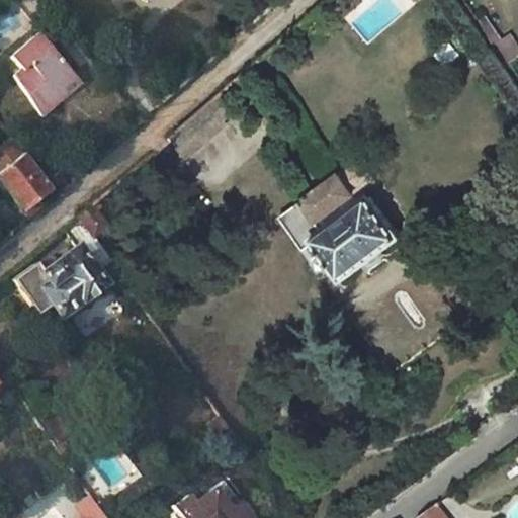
[(517,53),(504,34),(493,41),(506,60),(517,53)]
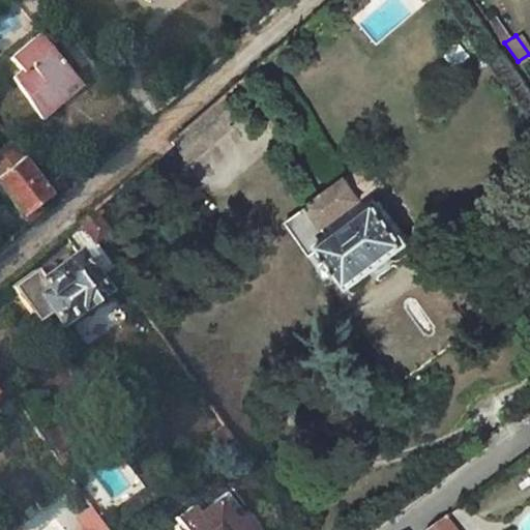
[(60,101),(81,84),(42,38),(12,63),(22,75),(10,85),(42,124),(64,106),(60,101)]
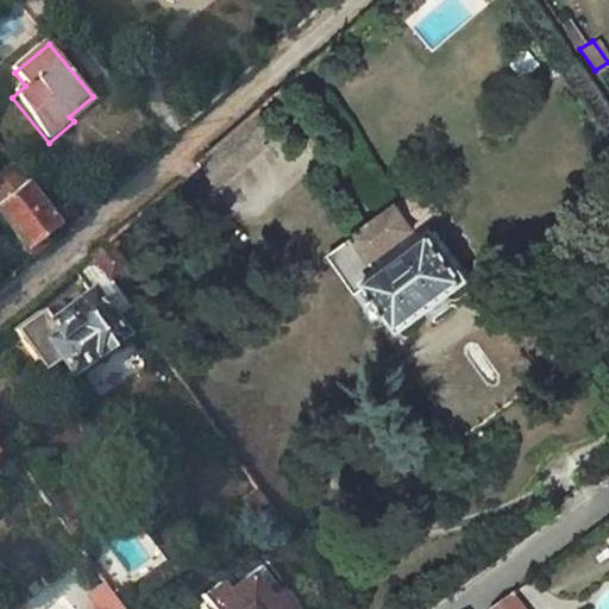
[(8,162),(0,168),(0,217),(31,256),(50,239),(43,230),(55,221),(8,162)]
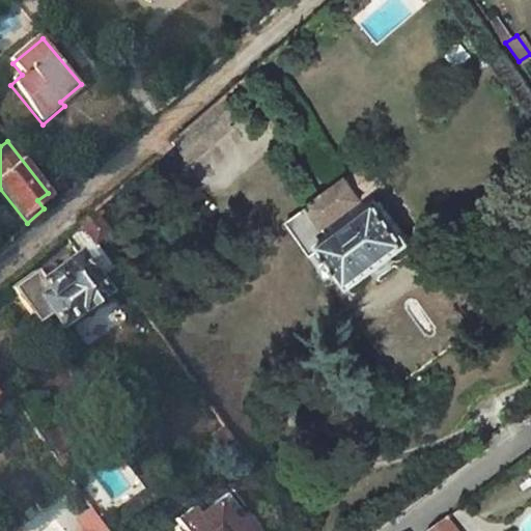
[(367,164),(285,220),(301,243),(383,185),(367,164)]
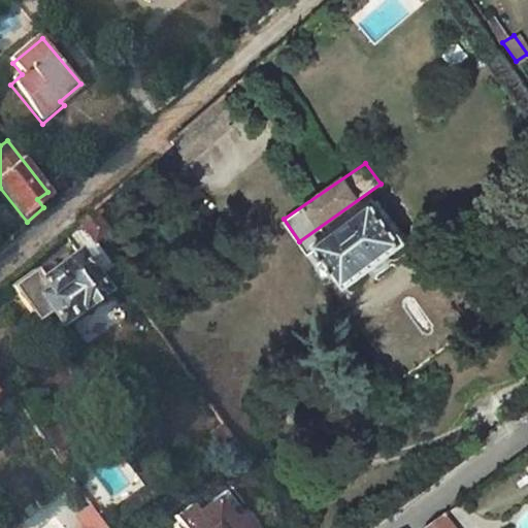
[(109,230),(99,213),(105,208),(99,199),(77,218),(94,240),(109,230)]
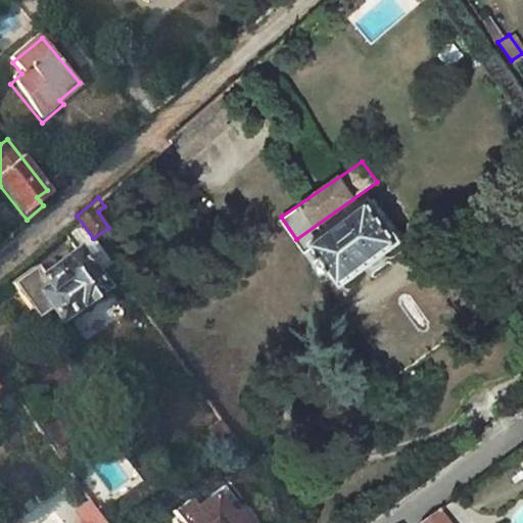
[(372,198),(314,241),(343,282),(401,239),(372,198)]
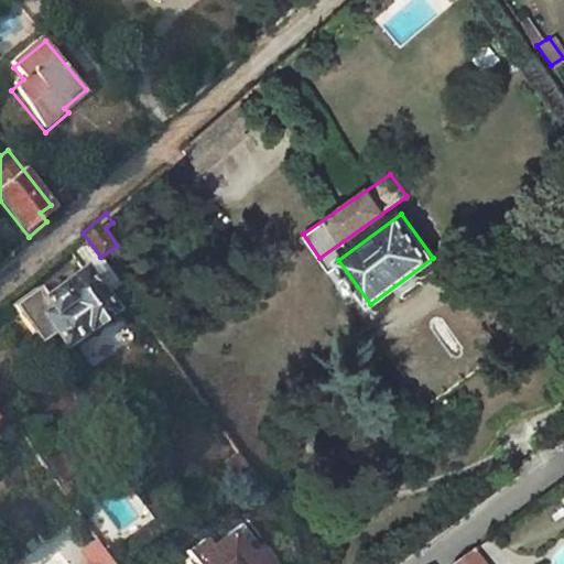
[(38,284),(11,304),(36,339),(52,328),(63,342),(66,339),(68,342),(72,343),(84,334),(85,331),(83,327),(110,307),(109,306),(126,294),(100,257),(83,232),(65,247),(80,267),(60,282),(56,277),(40,288),(38,284)]
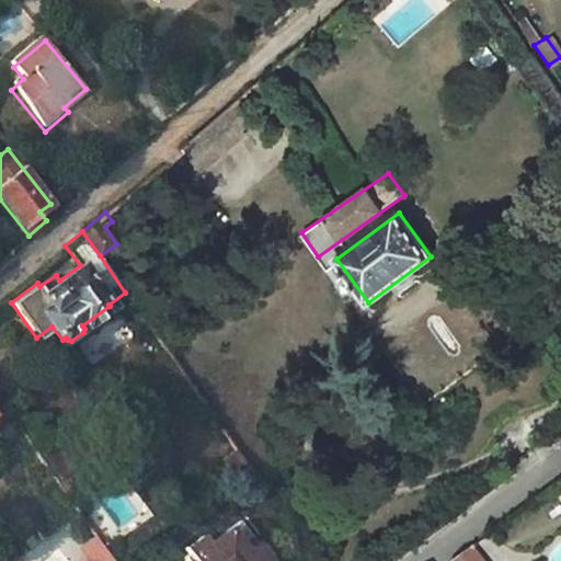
[(59,480),(76,467),(56,441),(39,454),(59,480)]
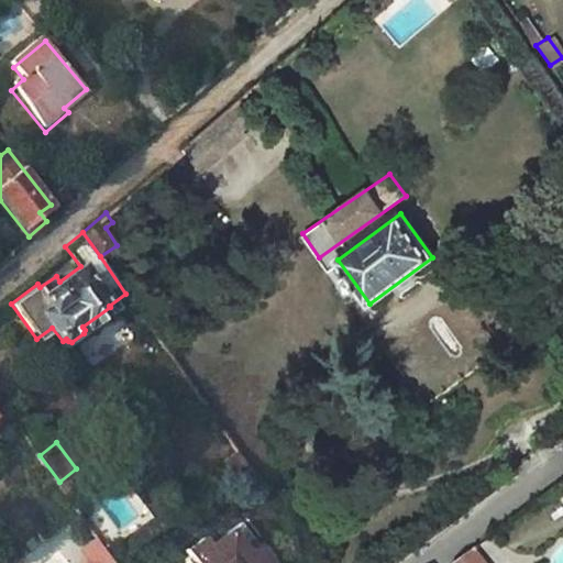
[(261,562),(264,561),(257,551),(244,560),(228,537),(209,550),(211,553),(206,558),(196,542),(179,554),(183,559),(178,562),(261,562)]
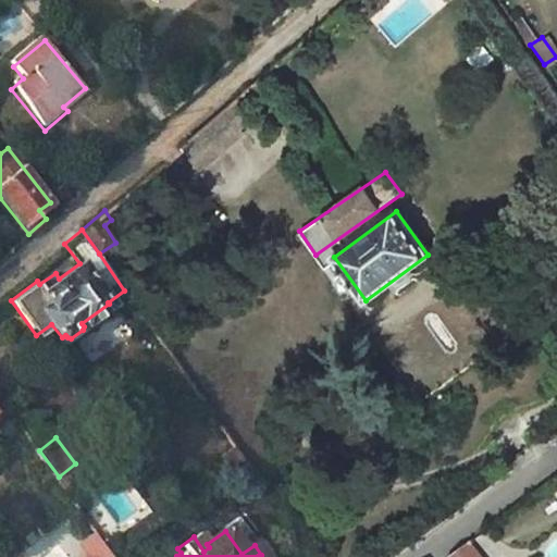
[(111,556),(94,532),(77,544),(86,555),(83,556),(111,556)]
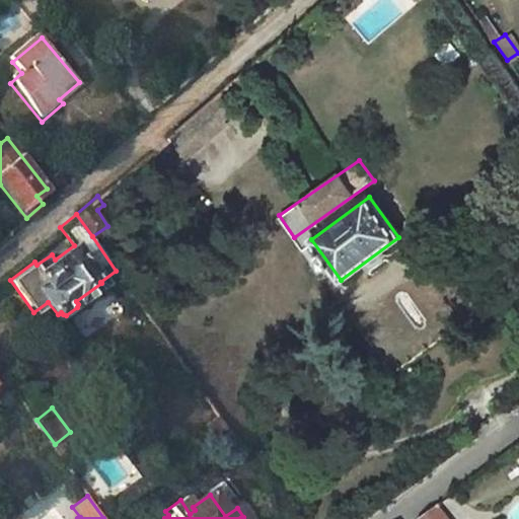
[(418,518),(448,518),(436,502),(416,517),(418,518)]
